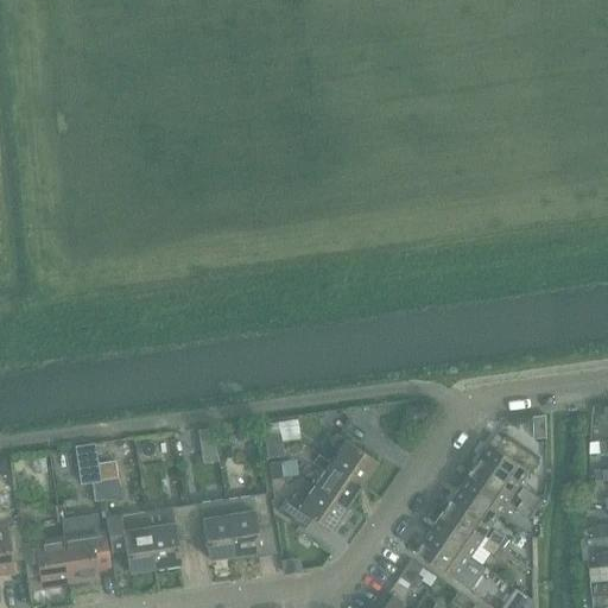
[(607,386),(597,387),(597,406),(607,406),(607,386)]
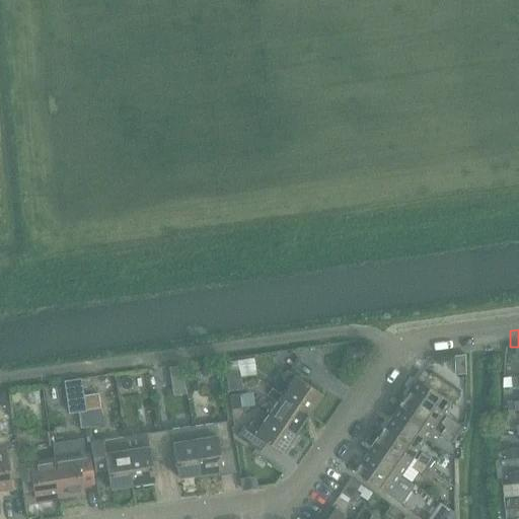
[(346,352),(346,360),(352,365),(360,361),(361,353),(354,348),(346,352)]
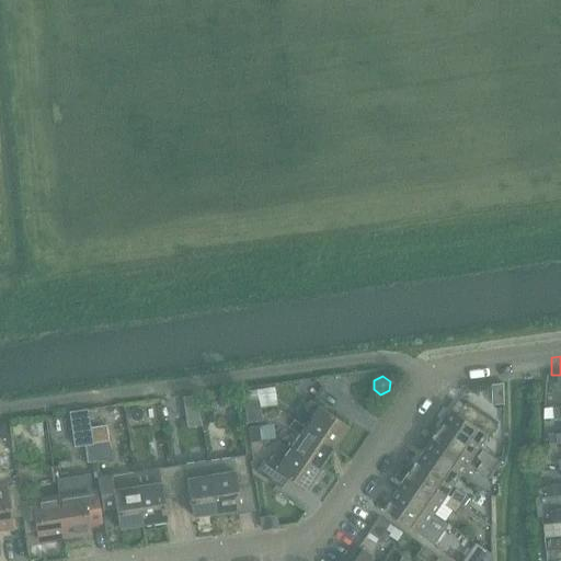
[(217,391),(219,404),(236,401),(233,388),(217,391)]
